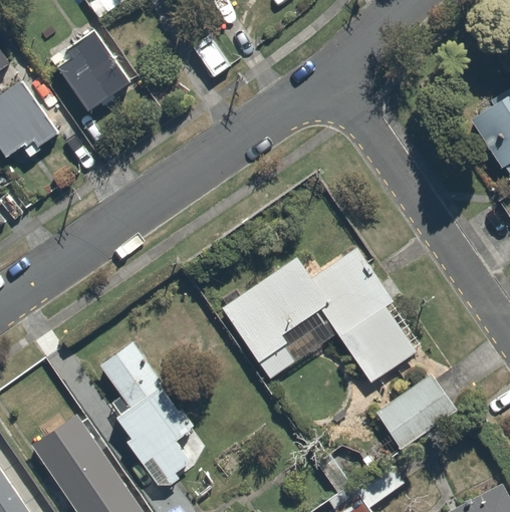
[(82,0),(95,19),(122,0),(82,0)]
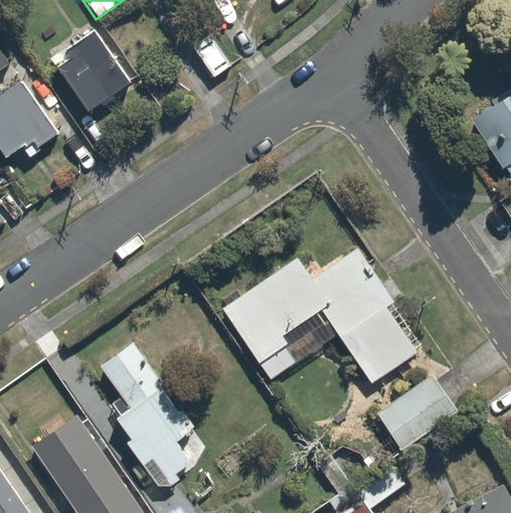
[(93,19),(44,55),(88,113),(136,75),(93,19)]
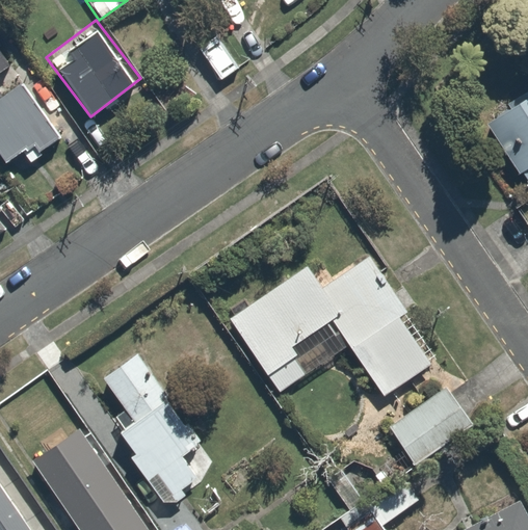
[(0,153),(7,163),(56,129),(14,70),(0,78),(0,153)]
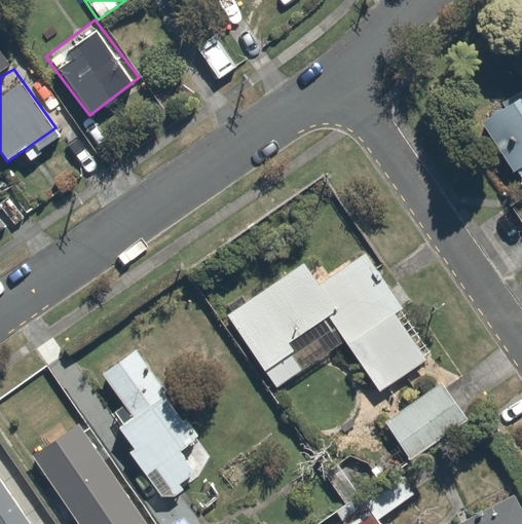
[(506,110),(483,123),(521,187),(521,89),(501,102),(506,110)]
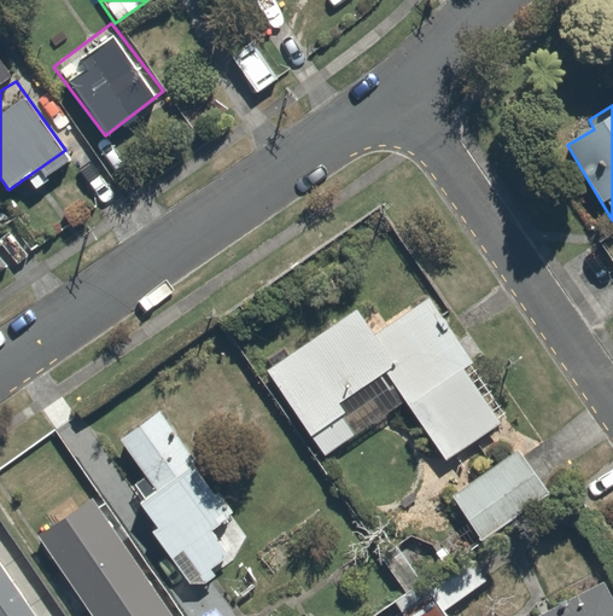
[(351,306),(263,368),(323,455),(402,400),(445,462),(513,413),(430,294),(372,335),(351,306)]
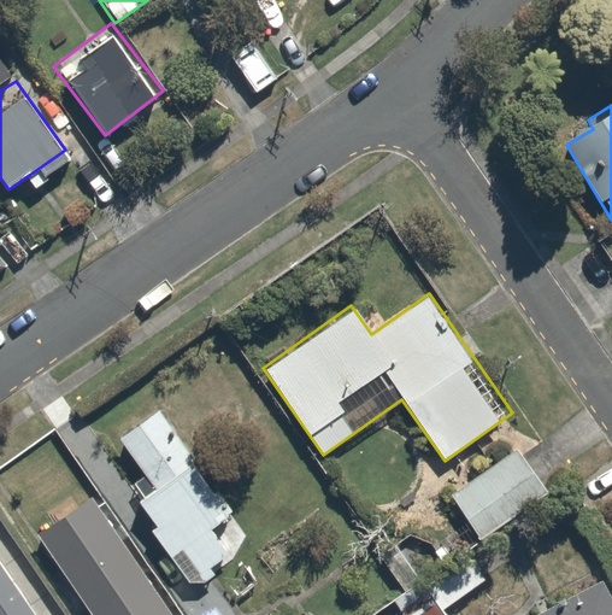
[(162,408),(121,438),(146,474),(133,484),(145,501),(140,504),(157,527),(152,531),(194,590),(215,575),(209,567),(231,551),(211,525),(228,513),(206,484),(201,487),(182,461),(194,452),(162,408)]
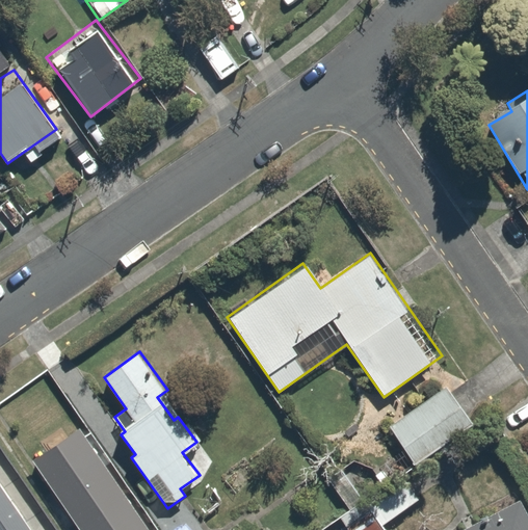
[(450,387),(389,426),(413,466),(475,426),(450,387)]
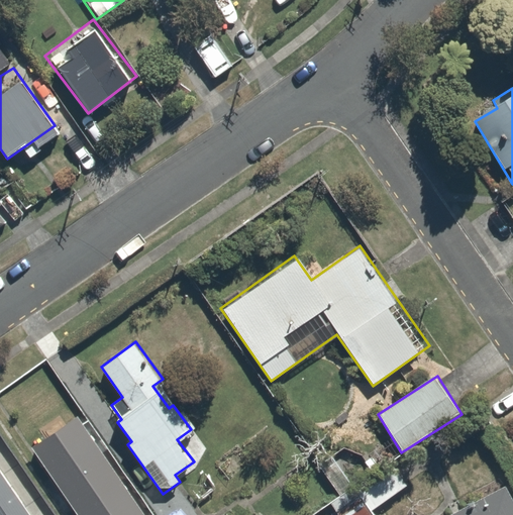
[(145,514),(77,413),(30,444),(78,514),(145,514)]
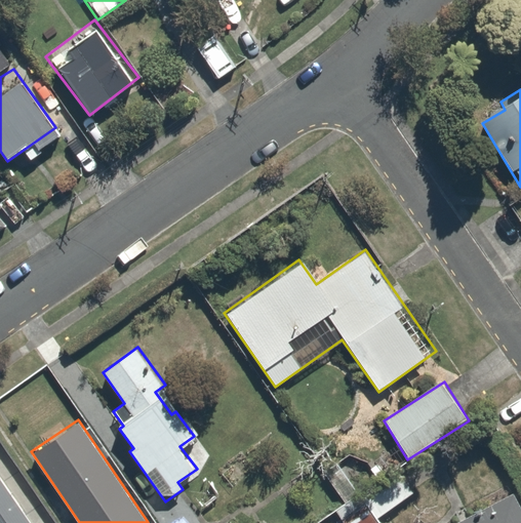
[(36,522),(0,473),(0,522),(36,522)]
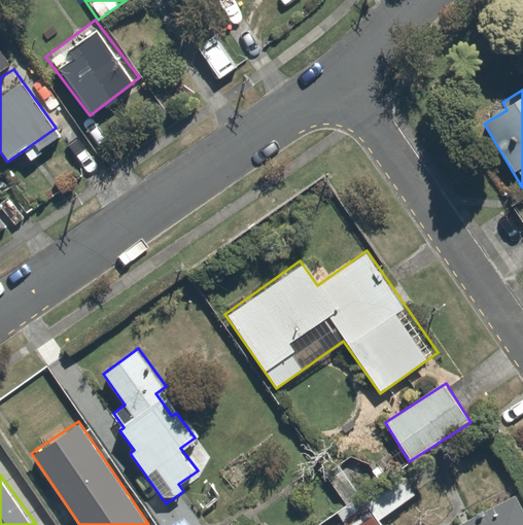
[(522,524),(522,505),(517,494),(478,514),(481,519),(471,524),(466,518),(451,524),(522,524)]
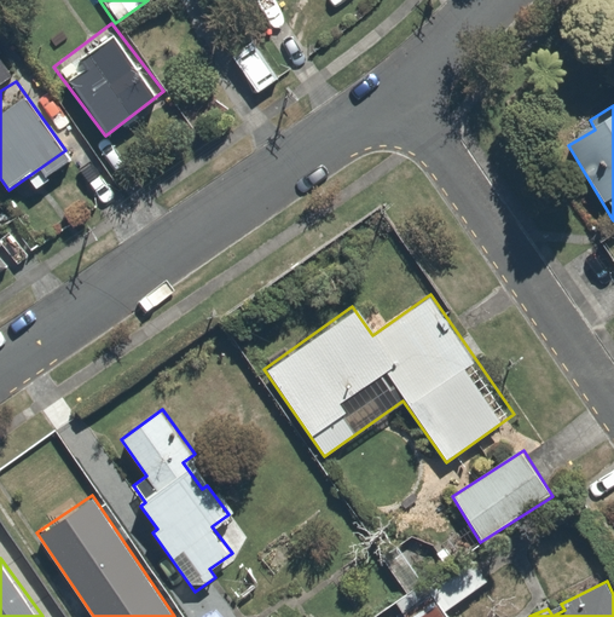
[(451,616),(435,594),(404,616),(405,616),(451,616)]
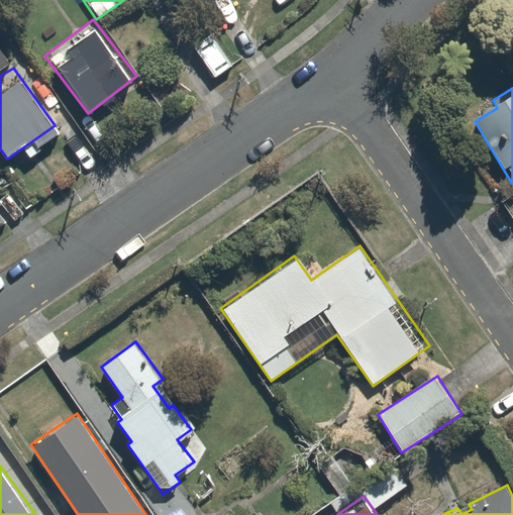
All buildings are outlined.
